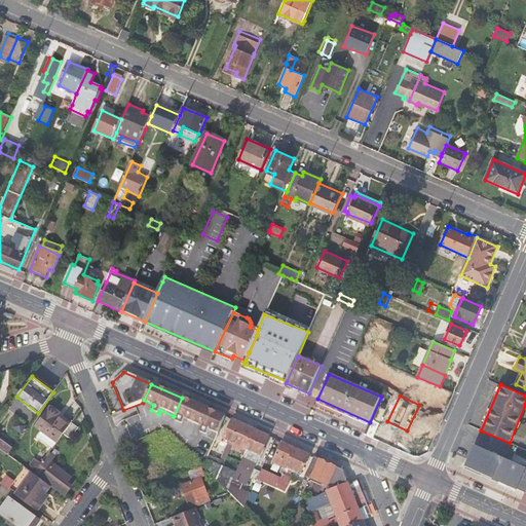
[(225,417),(182,398),(174,416),(177,418),(176,422),(182,425),(184,421),(202,429),(199,435),(205,437),(209,433),(217,436),(225,417)]
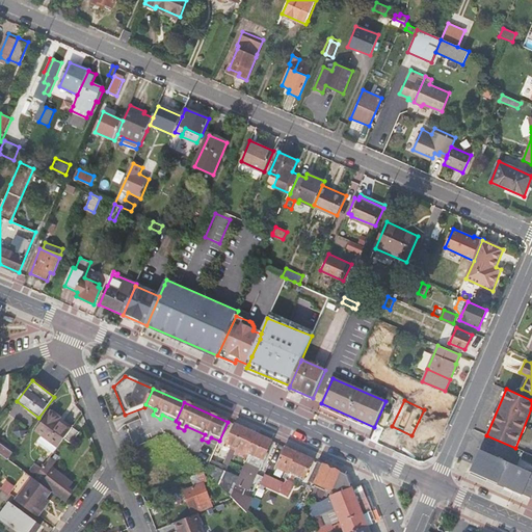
[(50,414),(34,434),(40,439),(37,442),(53,453),(55,450),(64,439),(70,431),(57,422),(59,420),(50,414)]
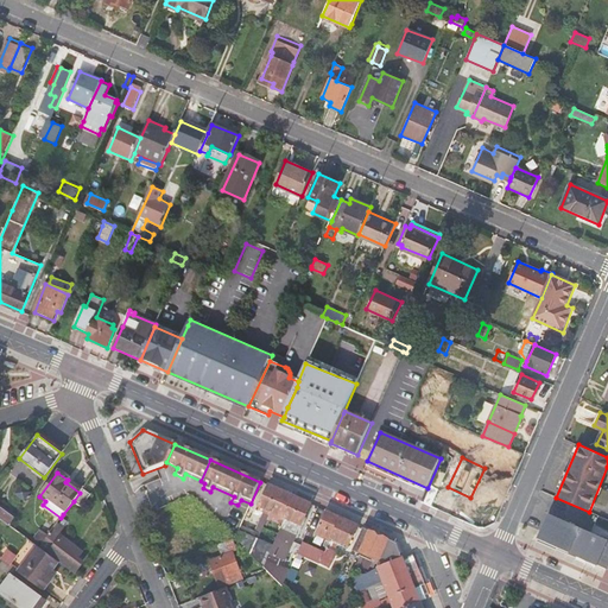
[(254,531),(241,525),(235,539),(251,555),(258,538),(264,524),(267,518),(274,501),(278,502),(284,491),(268,485),(257,511),(261,513),(254,531)]
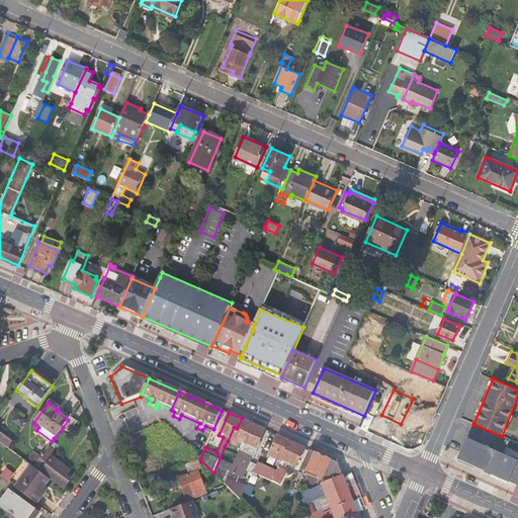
[(77,421),(71,416),(68,420),(63,427),(70,432),(77,421)]
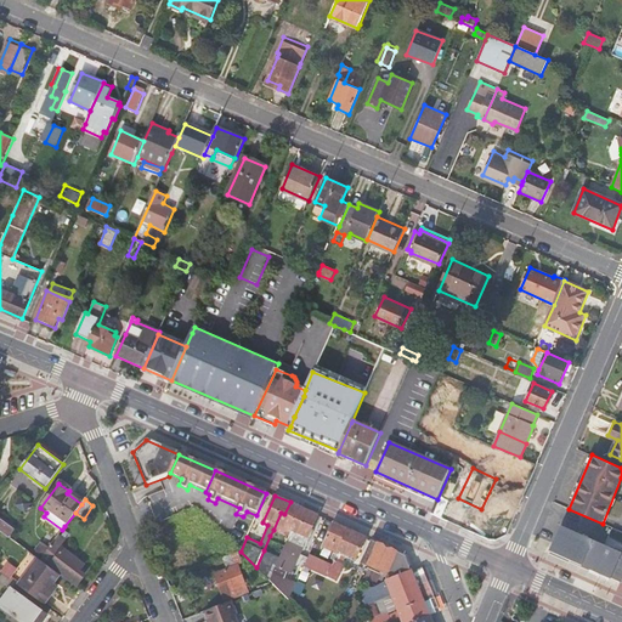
[(273,530),(289,537),(303,508),(290,502),(284,514),(281,513),(273,530)]
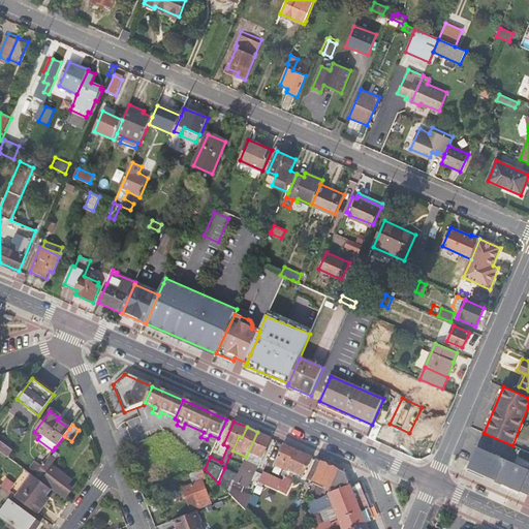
[(267,436),(257,432),(246,457),(238,473),(235,481),(248,488),(255,472),(270,437),(267,436)]
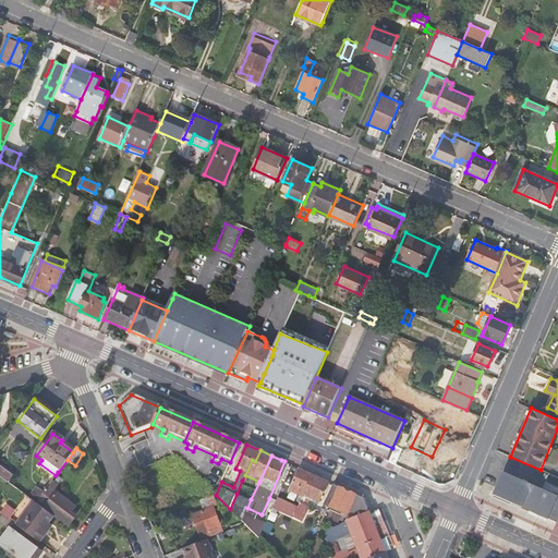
[(0,475),(8,482),(13,475),(0,465),(0,475)]
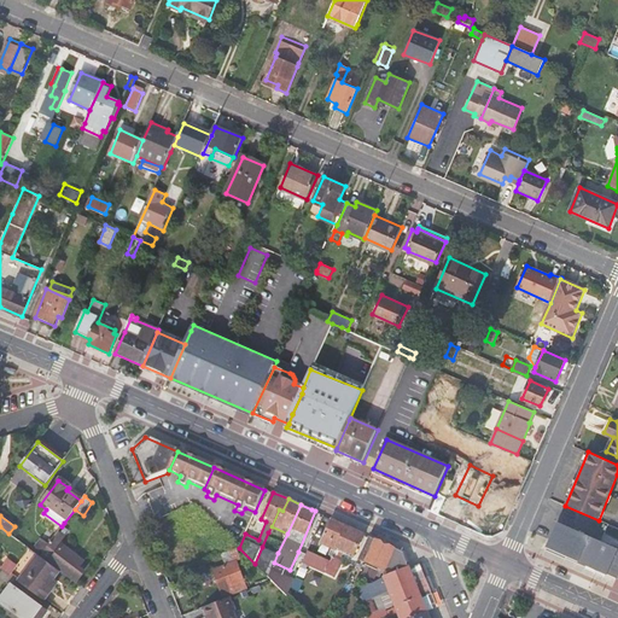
[(320,543),(334,551),(336,548),(345,525),(331,518),(320,543)]
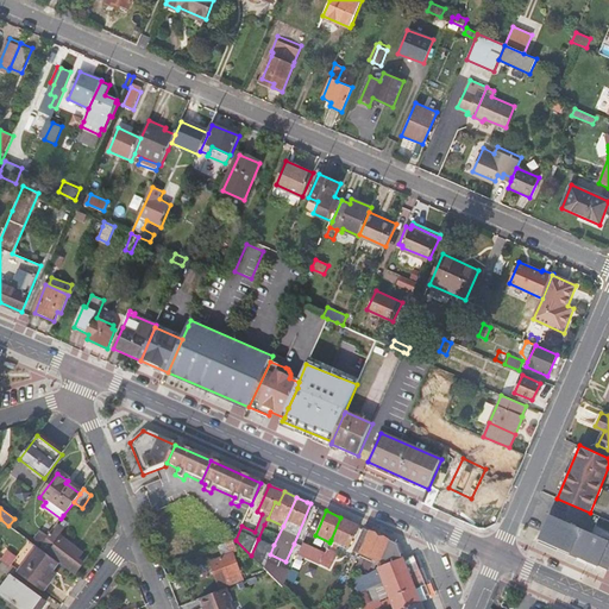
[(538,538),(608,569),(608,567),(608,539),(550,513),(538,538)]
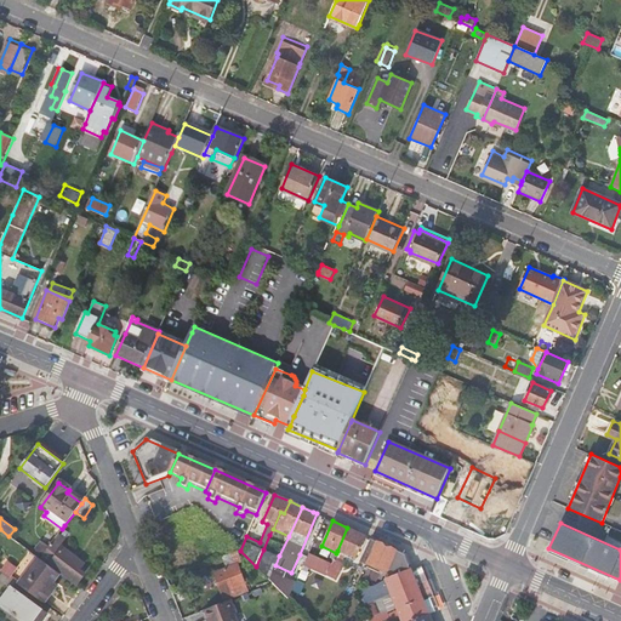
[(365,535),(347,528),(337,551),(354,558),(365,535)]
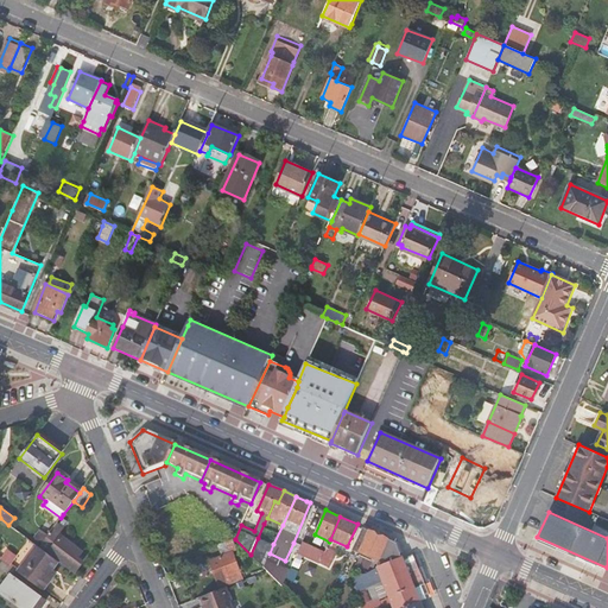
[(367,518),(362,527),(390,539),(394,530),(367,518)]
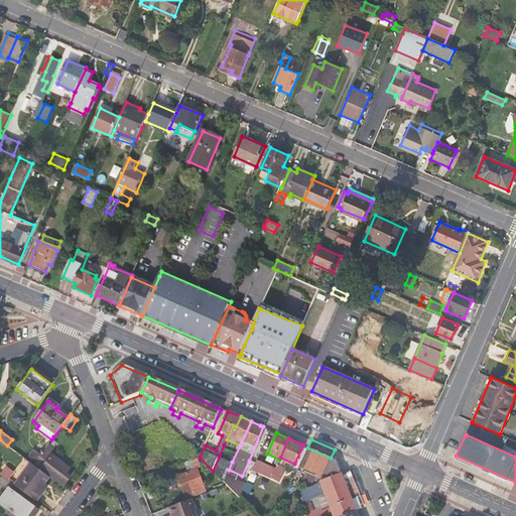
[(54,448),(48,444),(41,455),(33,465),(40,470),(40,469),(65,487),(71,479),(67,476),(71,469),(50,454),(54,448)]
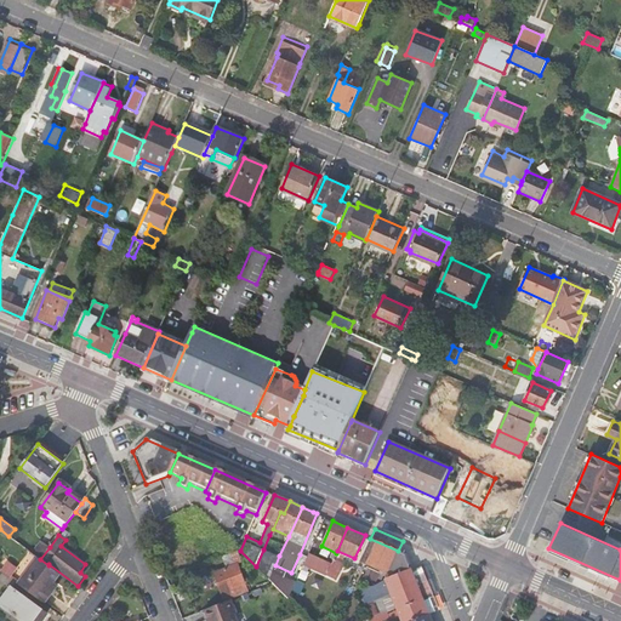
[(398,551),(370,539),(368,537),(358,560),(381,570),(386,573),(385,576),(386,579),(410,569),(404,554),(398,551)]
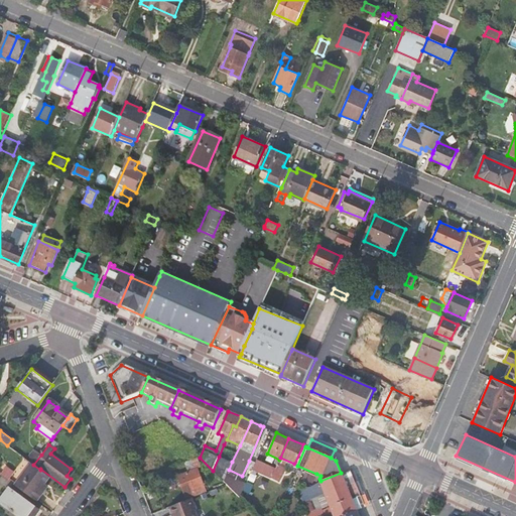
[(33,449),(26,460),(31,464),(33,465),(41,455),(33,449)]
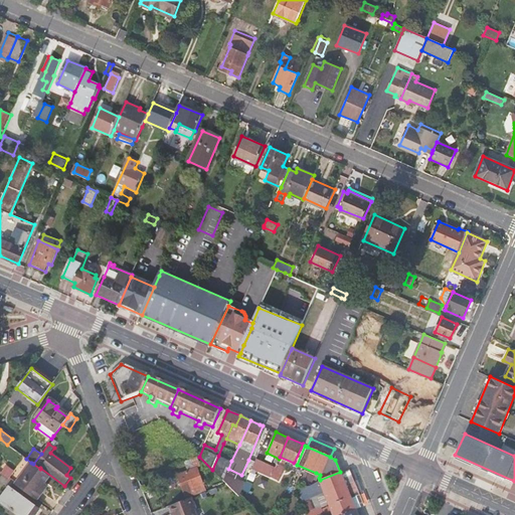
[(231,461),(218,456),(212,470),(217,475),(223,481),(223,480),(228,469),(231,461)]
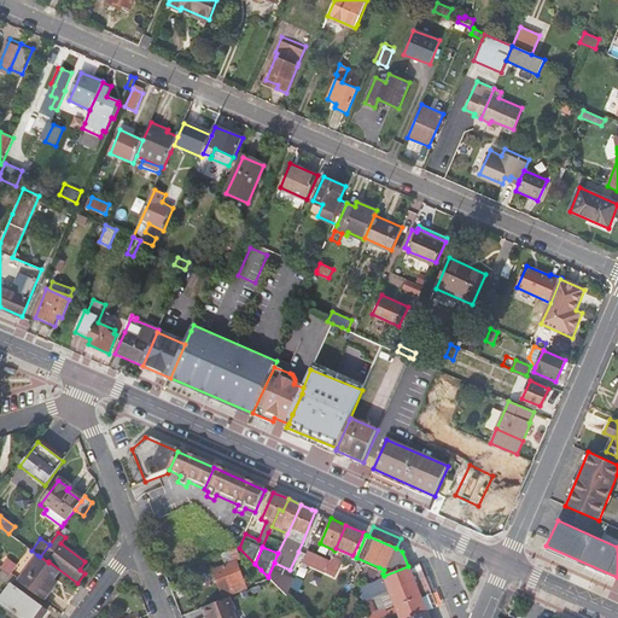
[(225,551),(226,560),(238,559),(238,549),(225,551)]
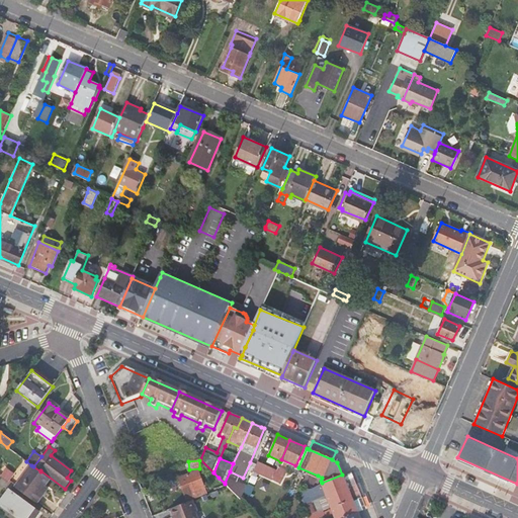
[(276,469),(258,461),(256,465),(253,471),(272,480),(276,469)]
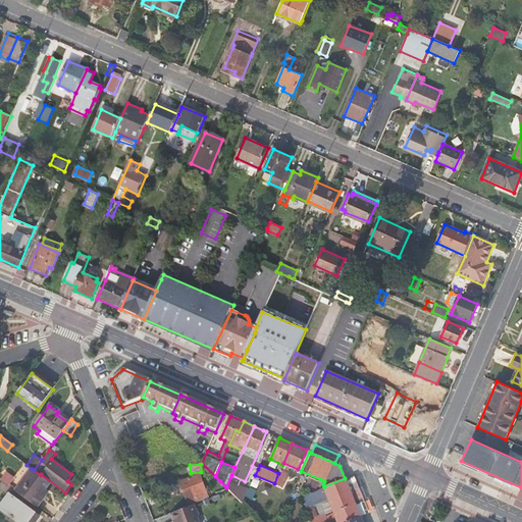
[(258,469),(252,466),(245,481),(231,475),(226,486),(243,503),(249,488),(255,475),(258,469)]
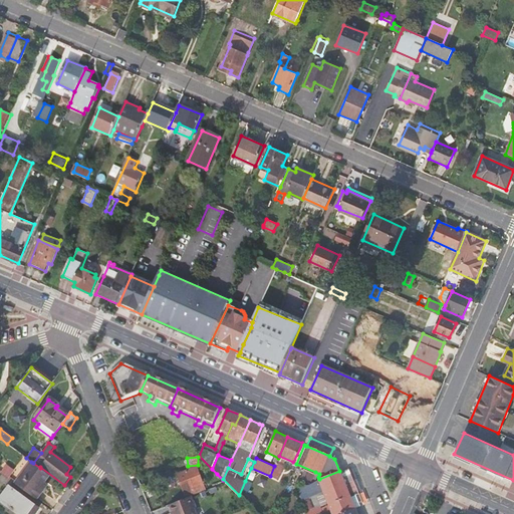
[(37,499),(43,491),(40,488),(44,483),(50,475),(40,468),(33,463),(31,462),(21,475),(7,464),(1,473),(12,481),(37,499)]
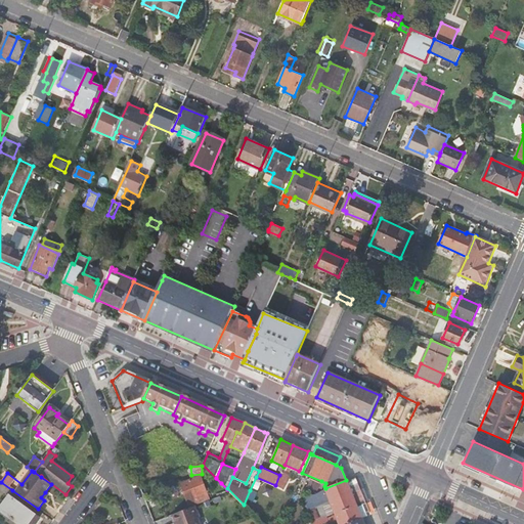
[(291,475),(281,472),(279,475),(275,485),(285,489),(291,475)]
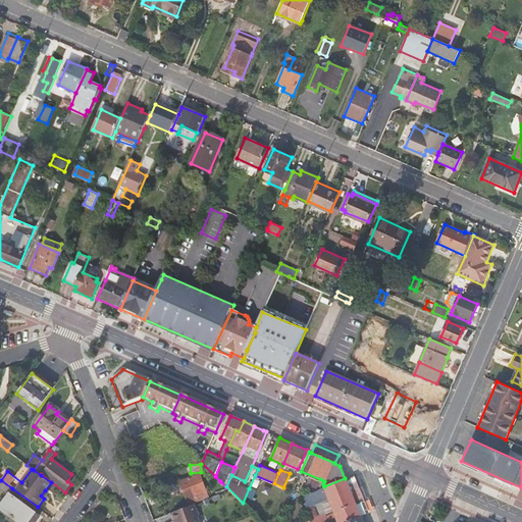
[(199,474),(179,481),(187,499),(188,499),(190,505),(207,497),(205,491),(206,490),(199,474)]
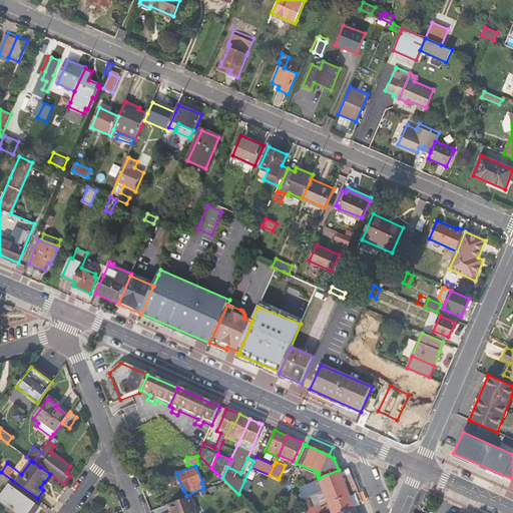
[(297,466),(288,484),(293,486),(302,468),(297,466)]
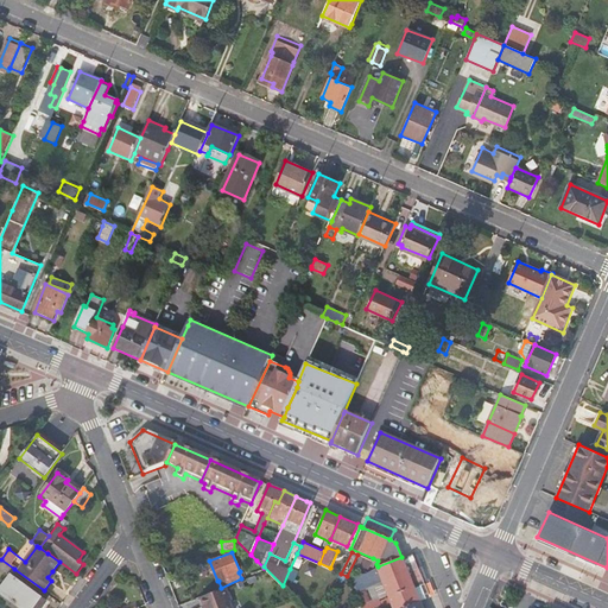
[(401,557),(419,602),(431,597),(413,552),(401,557)]
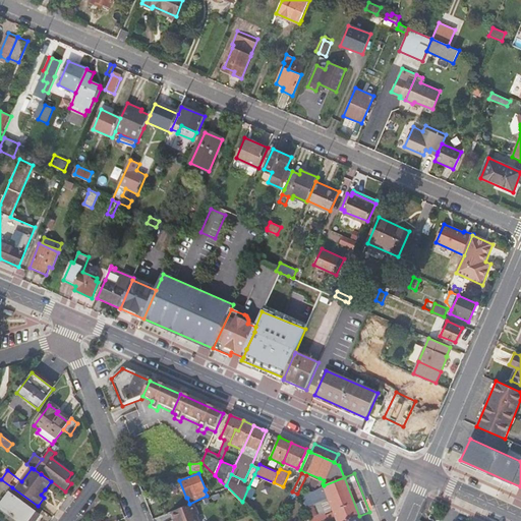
[(308,475),(305,483),(315,488),(319,481),(317,481),(319,480),(308,475)]
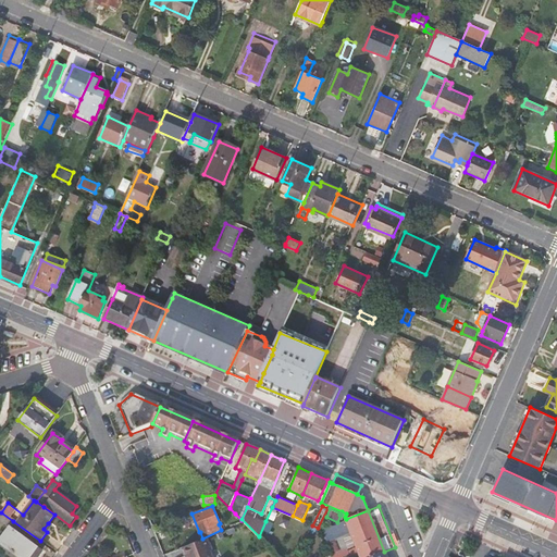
[(334,539),(329,525),(323,528),(333,554),(325,556),(370,556),(384,552),(368,510),(346,519),(350,531),(334,539)]
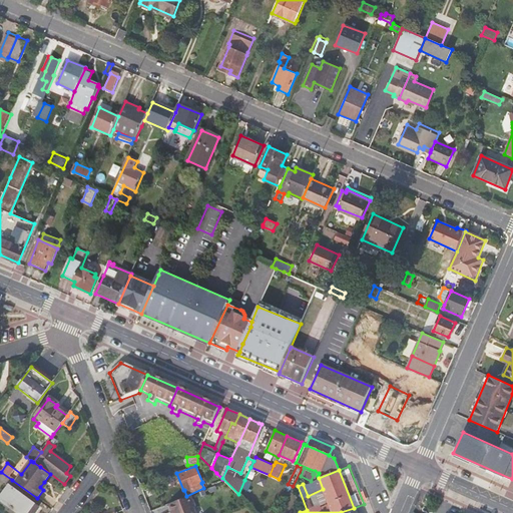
[(12,480),(2,473),(0,475),(0,479),(9,485),(12,480)]
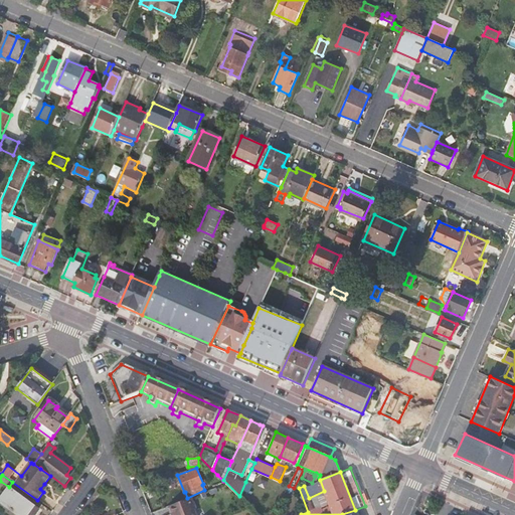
[(0,507),(10,514),(34,514),(39,510),(9,487),(5,492),(0,488),(0,507)]
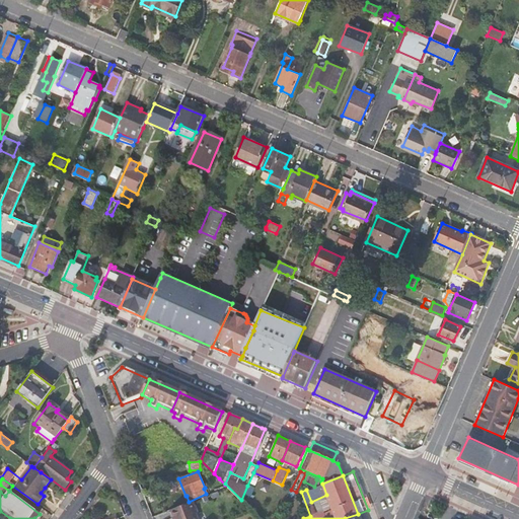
[(197,512),(193,501),(170,510),(173,518),(175,518),(177,518),(198,518),(196,513),(197,512)]
